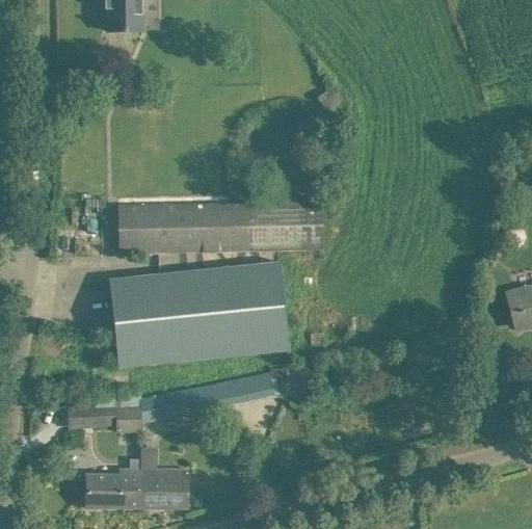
[(141,28),(141,0),(107,0),(108,29),(141,28)]
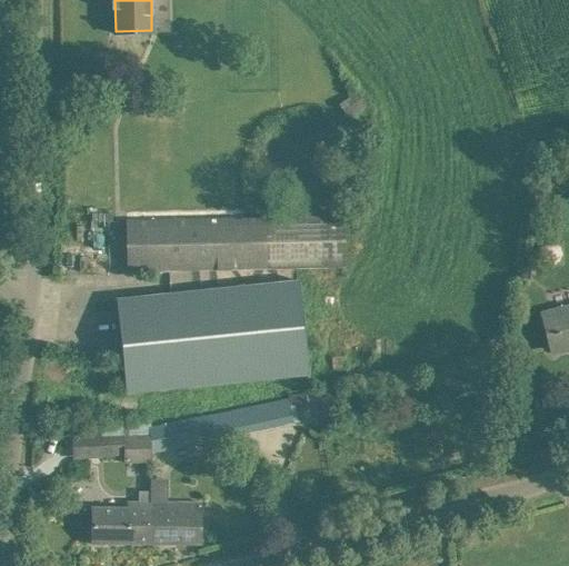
[(356,88),(338,101),(347,115),(366,102),(356,88)]
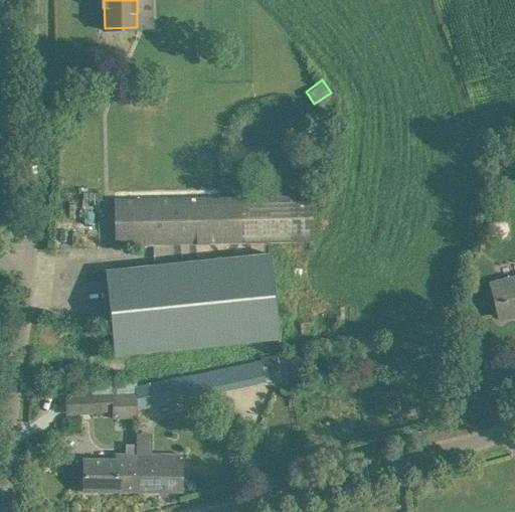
[(117,241),(311,238),(310,192),(116,196),(117,241)]
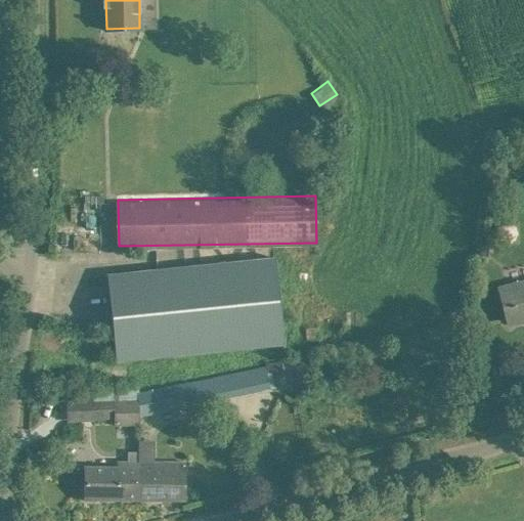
[(116,359),(284,342),(274,256),(107,272),(116,359)]
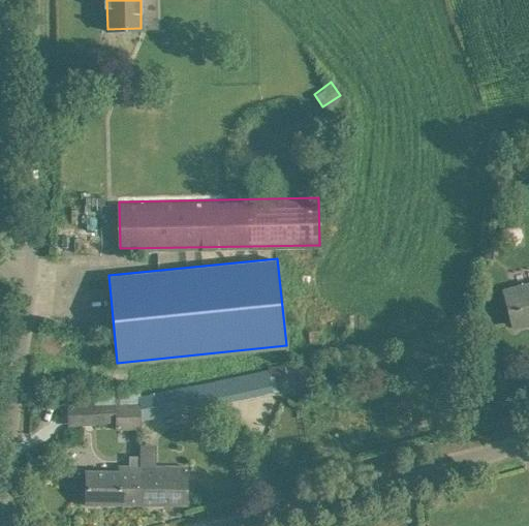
[(528,281),(504,287),(514,326),(528,321),(528,281)]
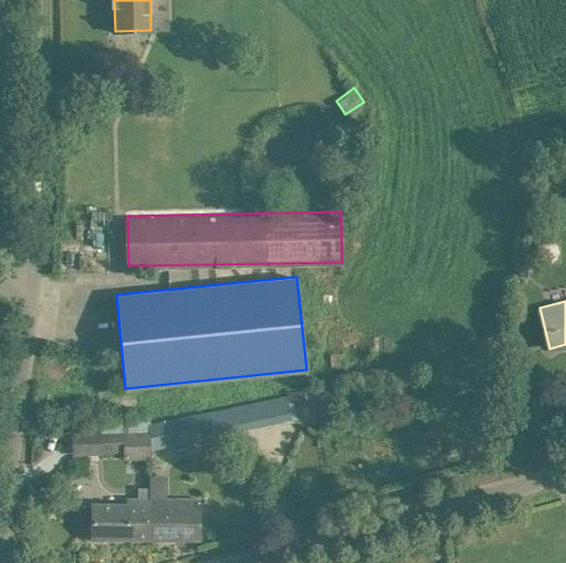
[(338,393),(320,396),(323,412),(336,409),(336,408),(341,407),(338,393)]
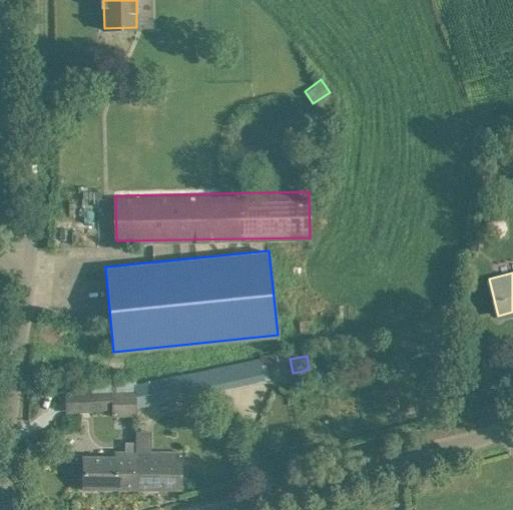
[(138,380),(137,405),(247,382),(242,360),(171,376),(170,371),(138,380)]
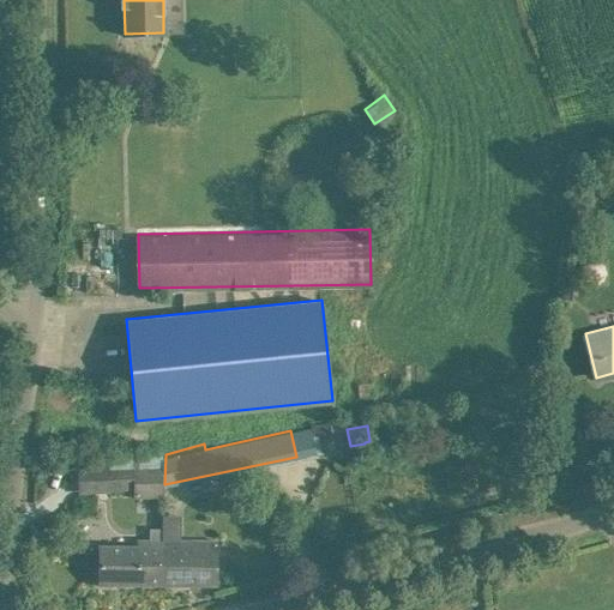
[(119,457),(106,458),(107,469),(108,469),(108,487),(134,485),(136,494),(164,493),(164,484),(166,454),(163,454),(162,451),(119,457)]
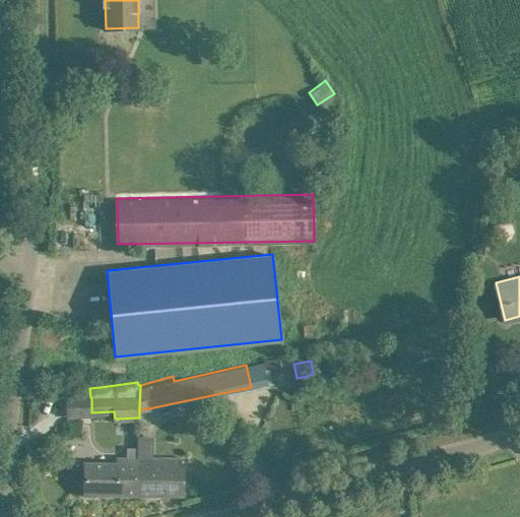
[(84,494),(138,494),(139,456),(119,456),(119,462),(84,461),(84,494)]
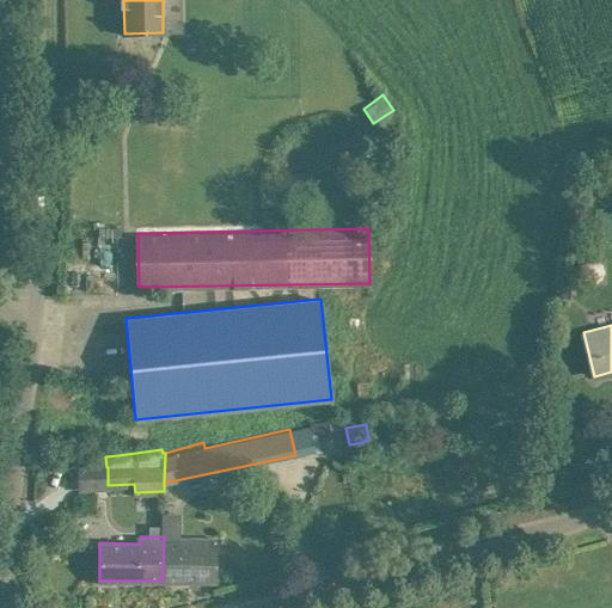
[(164,536),(163,581),(216,582),(216,538),(164,536)]
